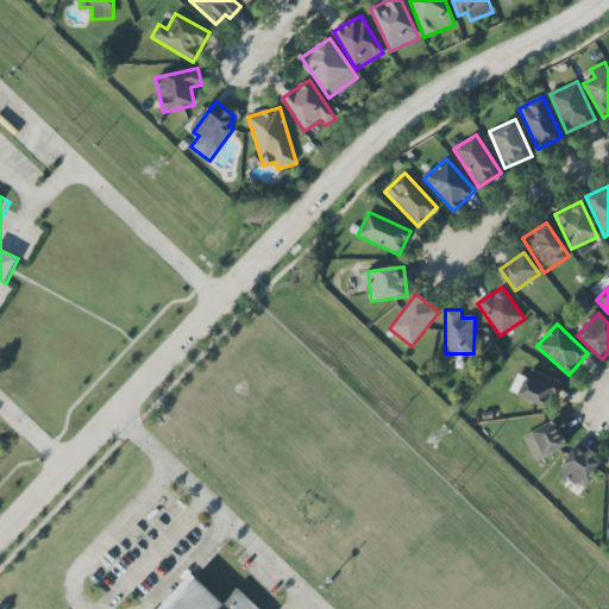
[(562,383),(531,369),(519,397),(550,410),(562,383)]
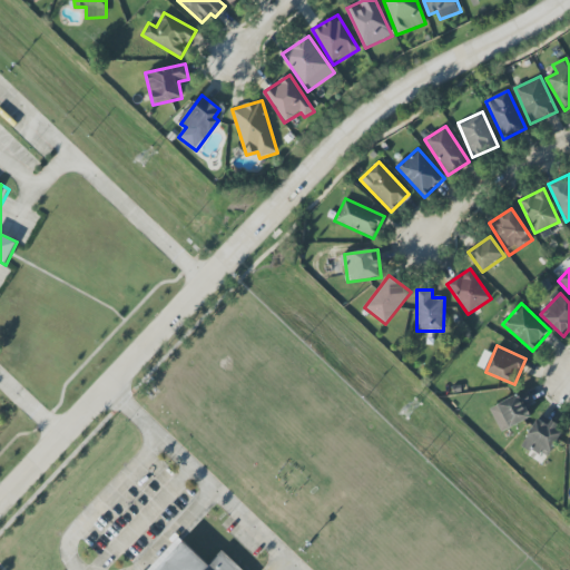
[(500,431),(534,418),(526,393),(491,406),(500,431)]
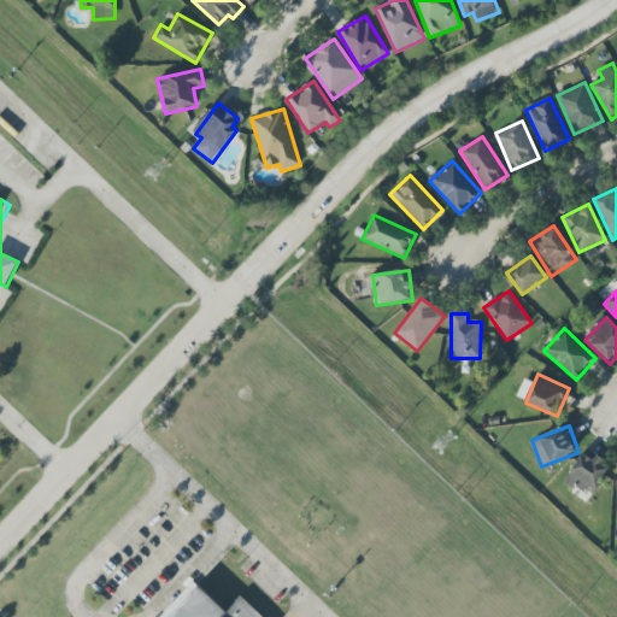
[(565,482),(593,498),(611,464),(595,456),(593,460),(581,453),(565,482)]
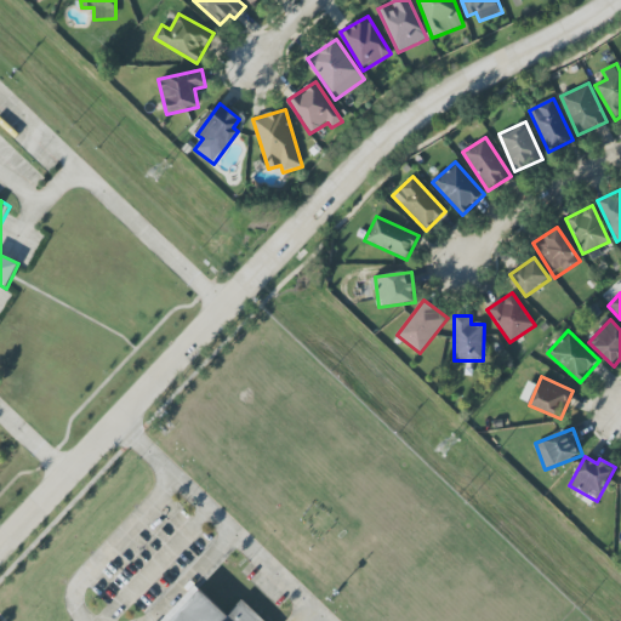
[(174,620),(200,593),(227,617),(243,602),(263,620),(174,620)]
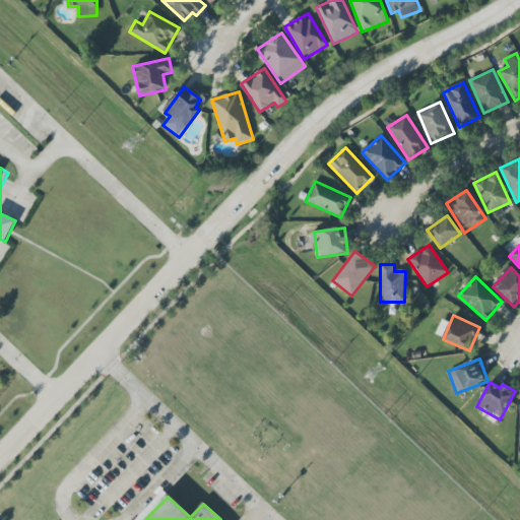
All buildings are outlined.
